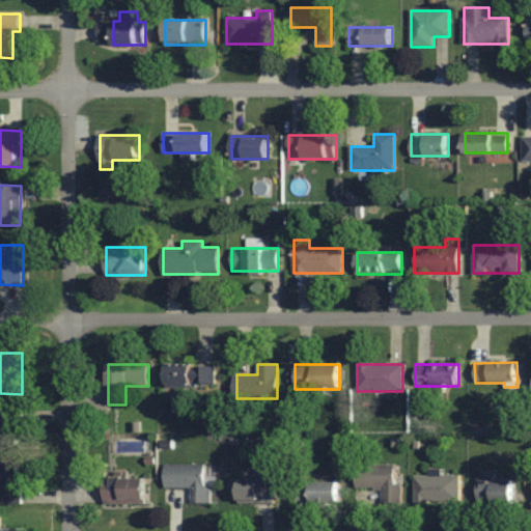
[(215,366),(166,366),(166,387),(215,387),(215,366)]
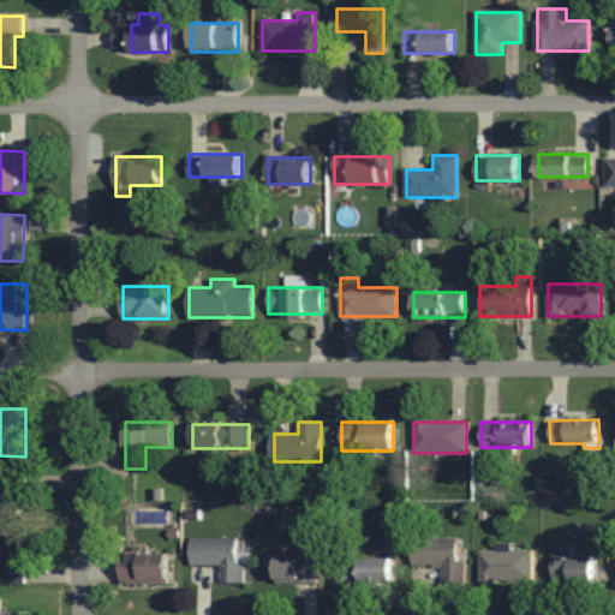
[(24,476),(0,475),(0,515),(24,517),(24,476)]
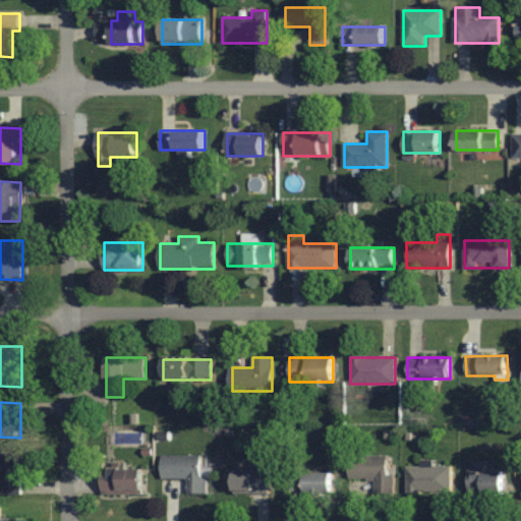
[(3,453),(3,496),(22,496),(22,453),(3,453)]
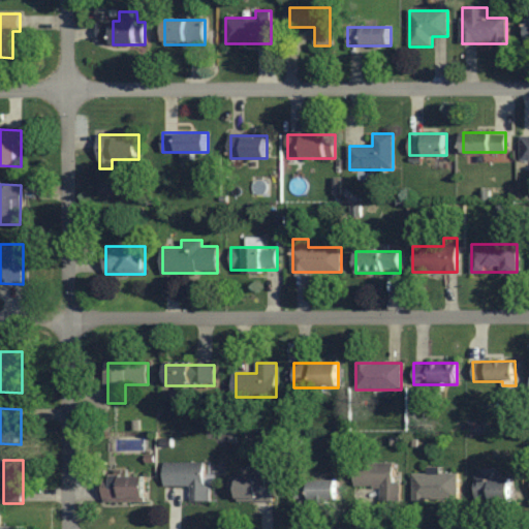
[(165,486),(191,486),(191,501),(208,501),(208,463),(165,463),(165,486)]
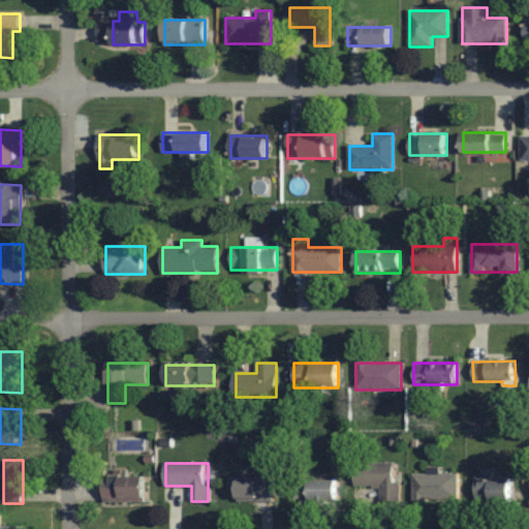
[(400,501),(400,483),(395,483),(395,463),(354,463),(354,488),(380,488),(380,501),(400,501)]
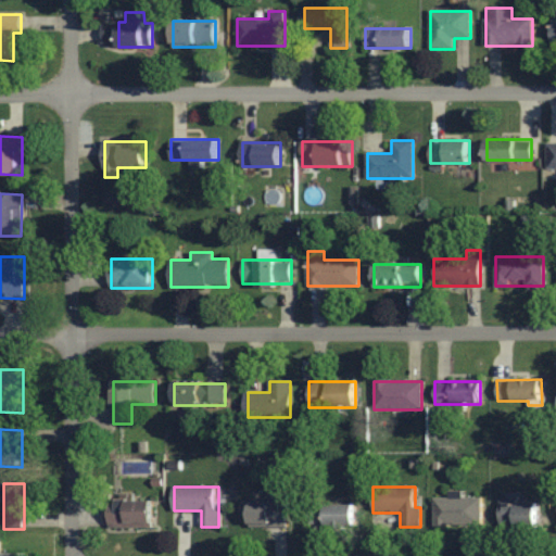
[(287,527),(287,493),(272,493),(270,502),(242,502),(242,527),(287,527)]
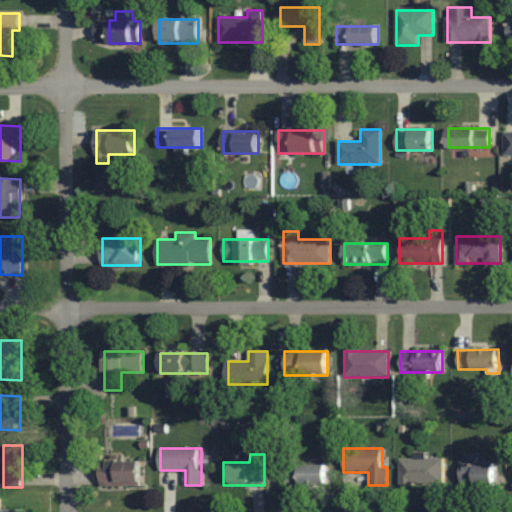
[(443,484),(443,458),(417,458),(417,459),(399,459),(399,484),(443,484)]
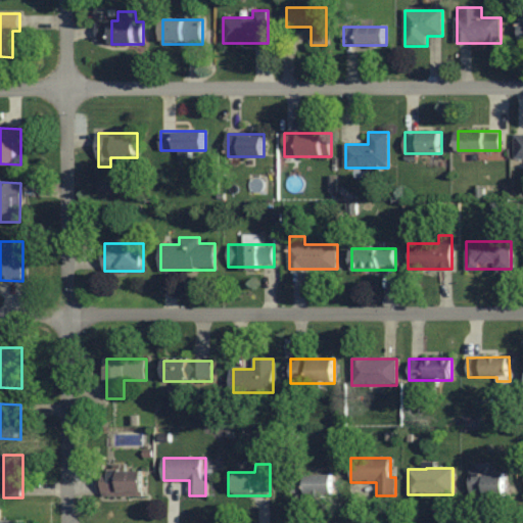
[(103,495),(144,495),(144,471),(103,470),(103,495)]
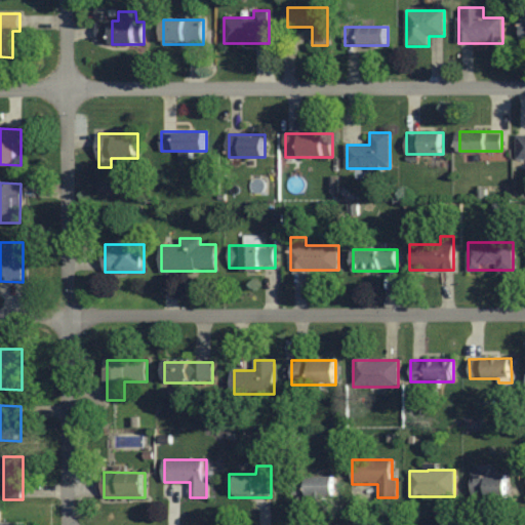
[(508,498),(508,473),(474,473),(474,498),(508,498)]
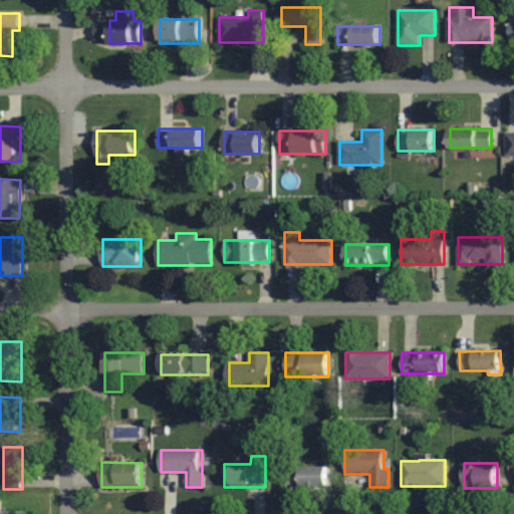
[(328,467),(287,467),(287,486),(328,486),(328,467)]
